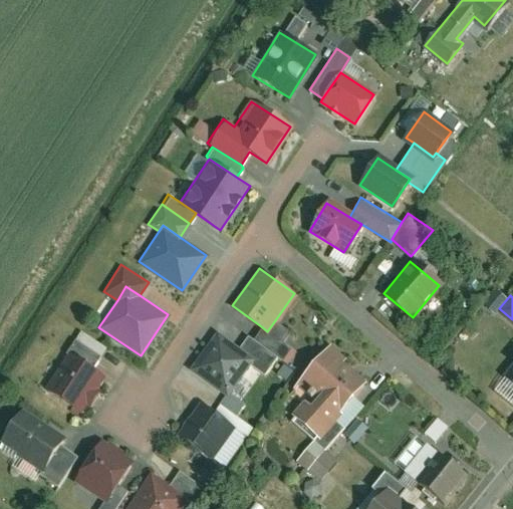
[(261,326),(252,337),(277,356),(281,359),(291,347),(282,340),(289,330),(275,320),(267,331),(261,326)]
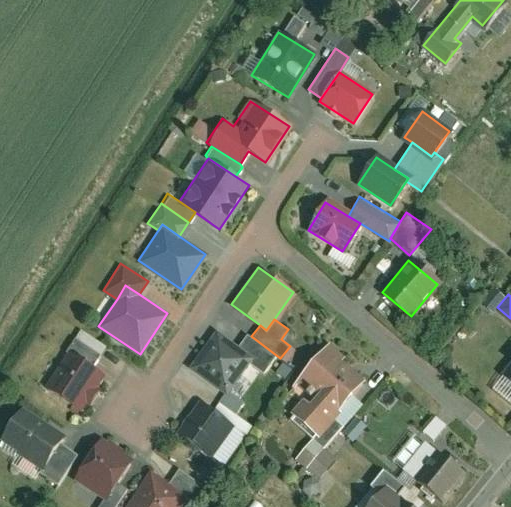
[(238,344),(217,329),(191,365),(227,392),(249,361),(253,356),(238,344)]
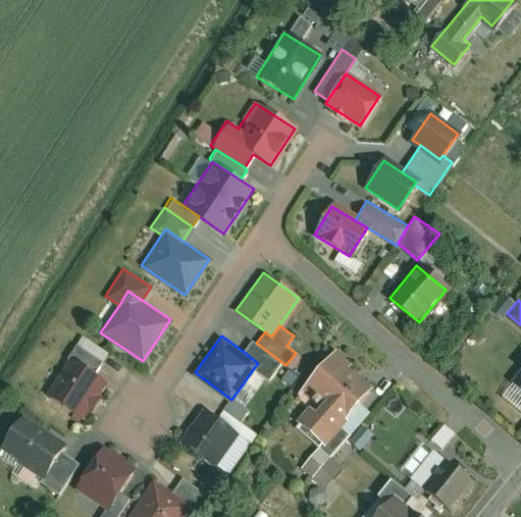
[(251,339),(243,351),(258,363),(254,368),(268,379),(281,362),(256,343),(251,339)]
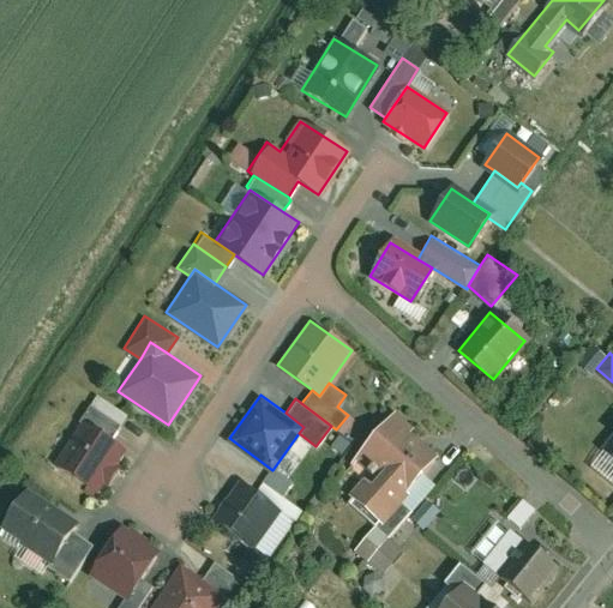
[(79,419),(108,438),(119,422),(90,403),(79,419)]
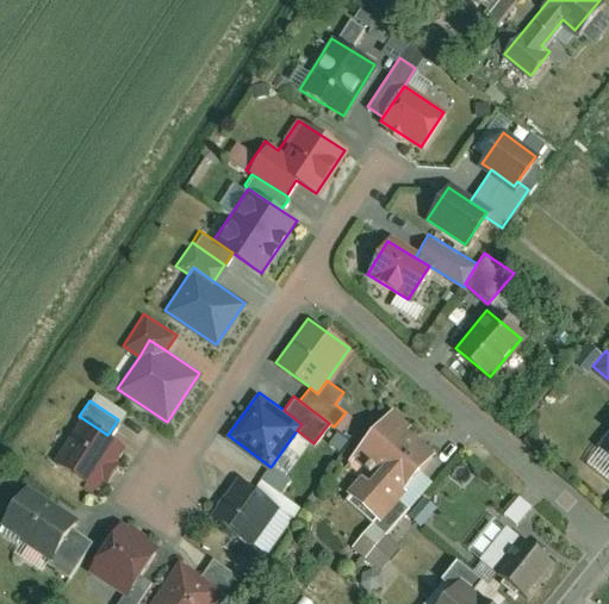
[(348,492),(377,516),(395,496),(417,469),(432,452),(405,429),(410,423),(391,408),(353,453),(370,466),(348,492)]
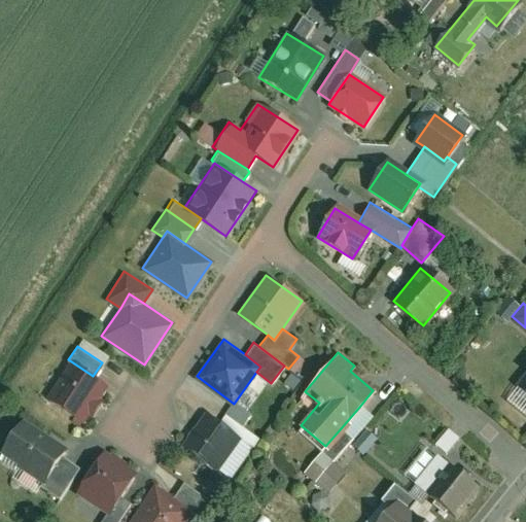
[(43,397),(81,422),(106,385),(93,376),(68,359),(43,397)]
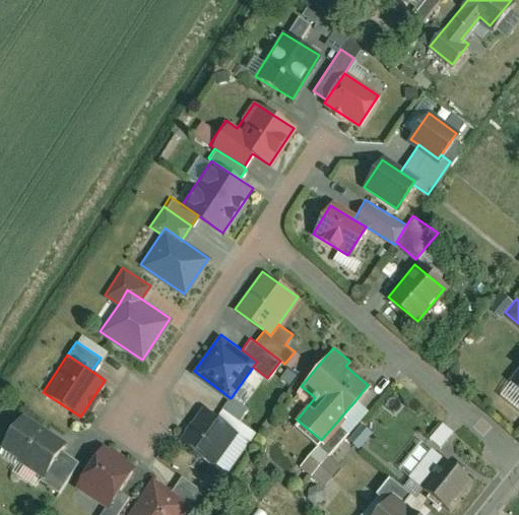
[(518,364),(508,378),(518,386),(518,364)]
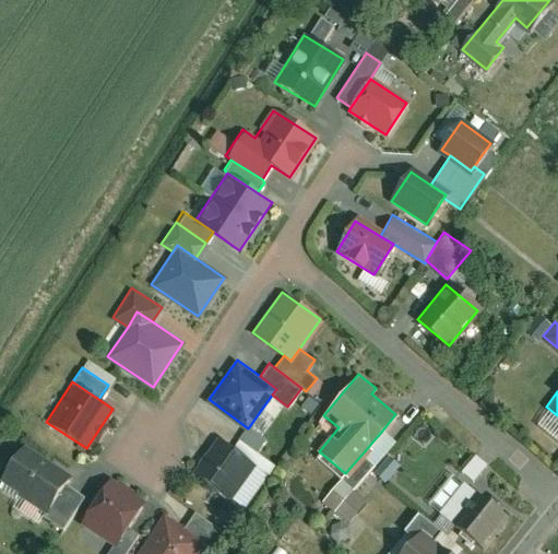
[(393,440),(382,431),(361,455),(345,473),(342,478),(354,487),(393,440)]
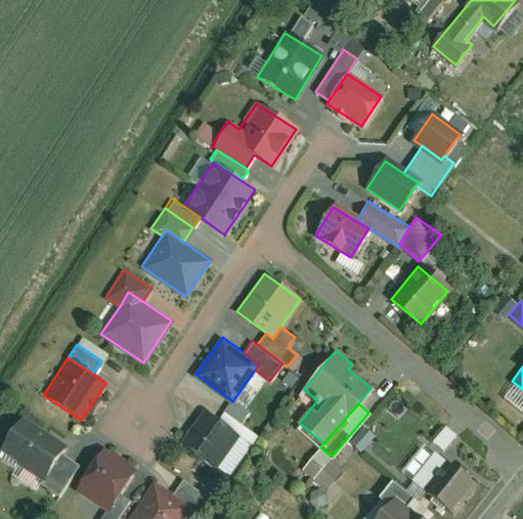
[(224,411),(216,422),(235,436),(231,442),(246,451),(258,433),(224,411)]
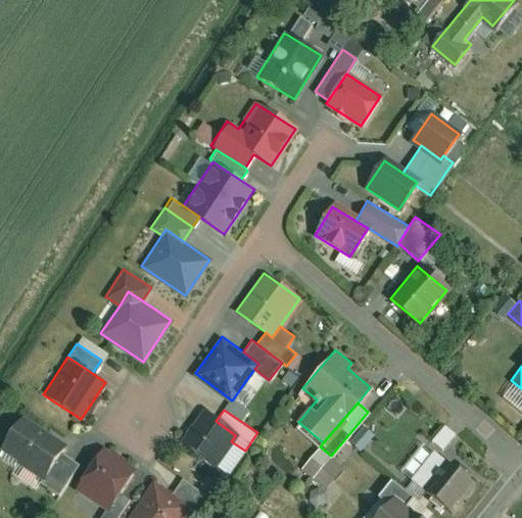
[(216,421),(201,411),(180,442),(214,466),(231,441),(235,435),(216,421)]
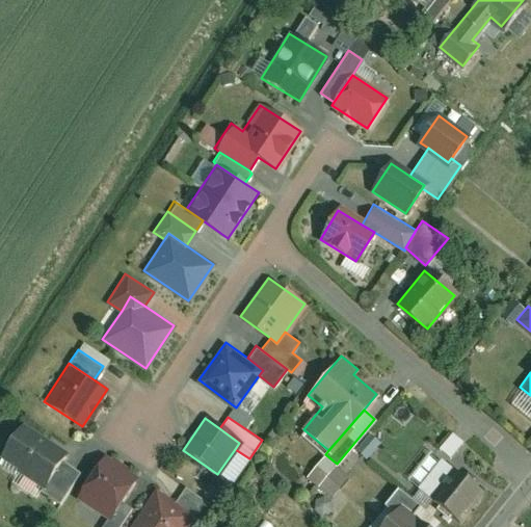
[(0,455),(0,459),(42,488),(60,458),(65,451),(22,423),(0,455)]
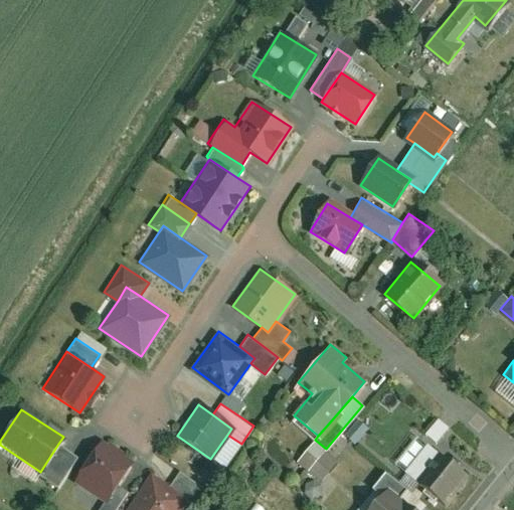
[(444,416),(434,432),(444,439),(454,423),(444,416)]
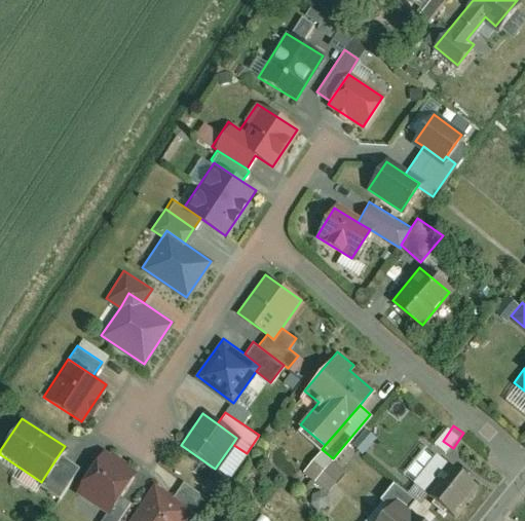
[(104,511),(106,512),(118,493),(136,470),(106,448),(75,491),(104,511)]
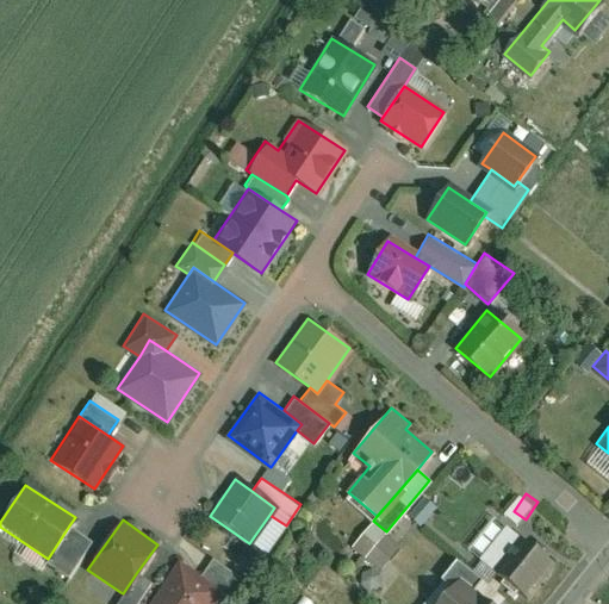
[(491,570),(519,536),(504,524),(477,558),(491,570)]
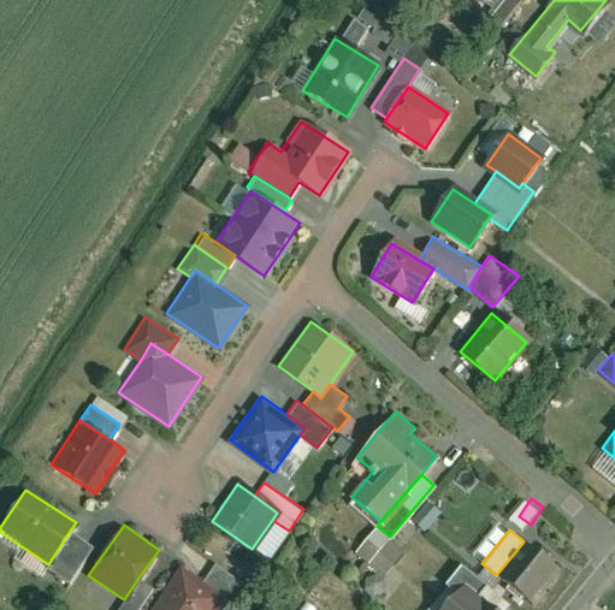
[(92,545),(70,531),(48,564),(47,567),(69,580),(92,545)]
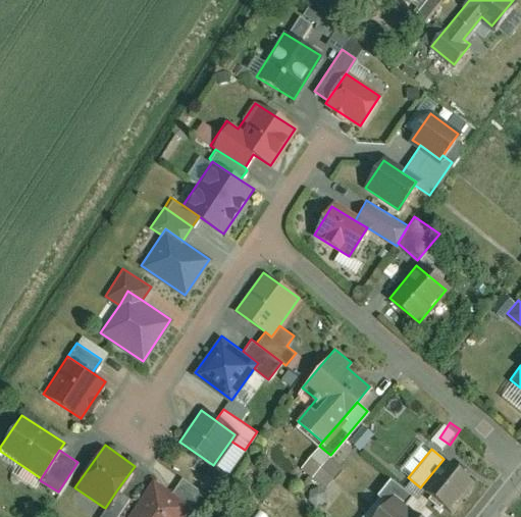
[(420,487),(449,510),(472,481),(444,459),(420,487)]
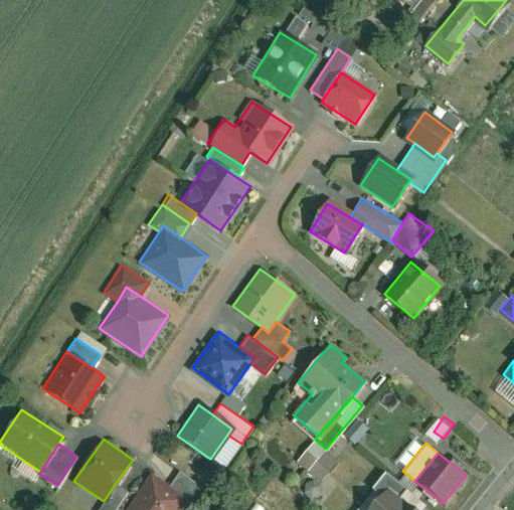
[(179,470),(168,486),(187,499),(197,505),(208,488),(179,470)]
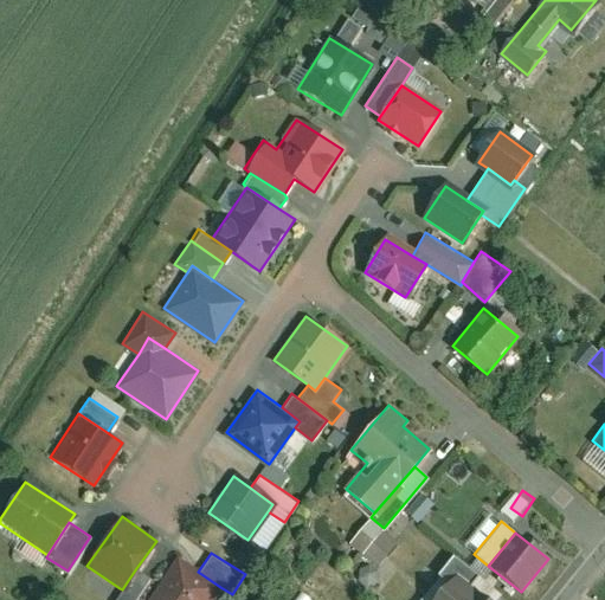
[(147,599),(211,599),(220,587),(198,572),(175,557),(147,599)]
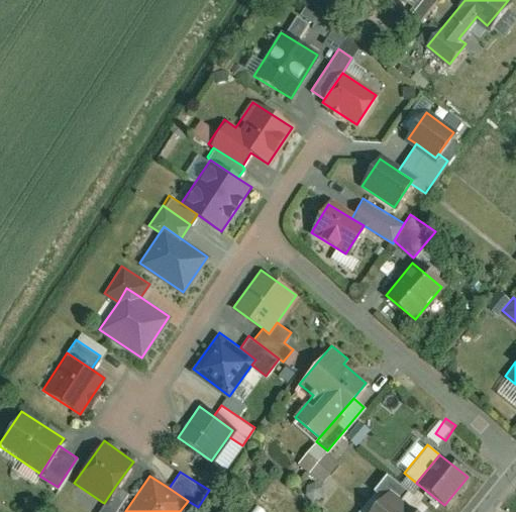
[(388,490),(415,511),(420,511),(426,506),(392,479),(385,488),(388,490)]
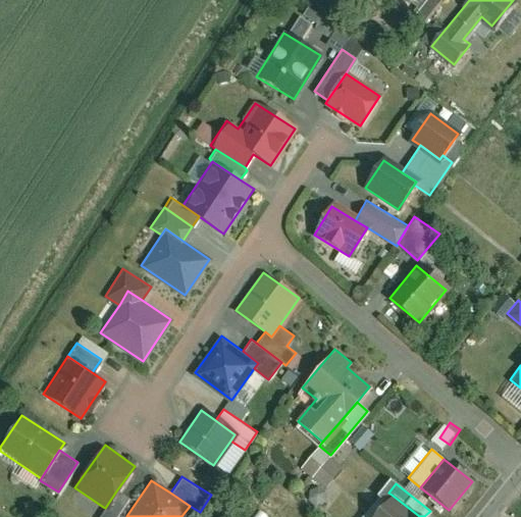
[(115,516),(128,498),(117,489),(105,508),(103,507),(96,516),(115,516)]
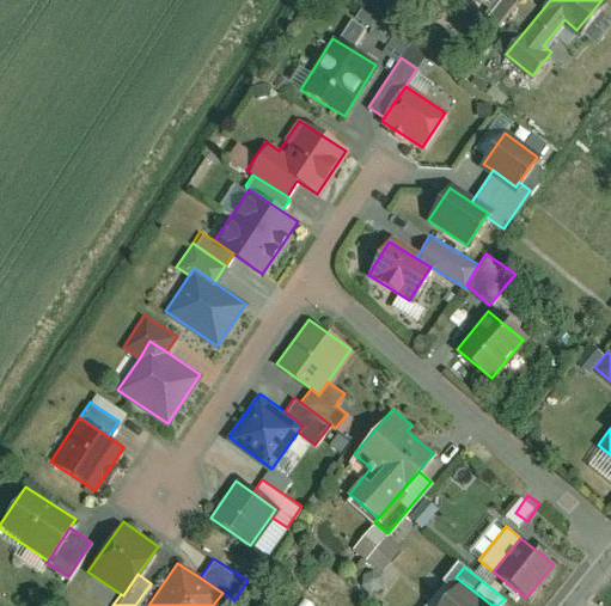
[(492,605),(459,580),(438,605),(492,605)]
